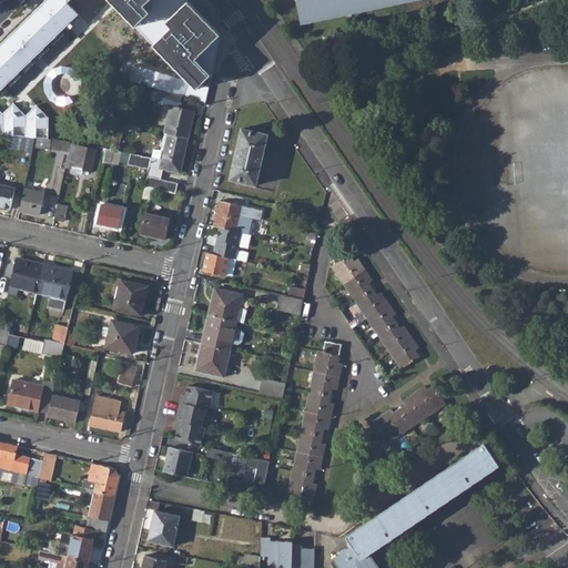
[(73,0),(47,0),(0,46),(0,132),(37,135),(50,137),(51,113),(40,102),(29,111),(17,100),(7,111),(0,104),(0,94),(83,11),(72,1),(73,0)]
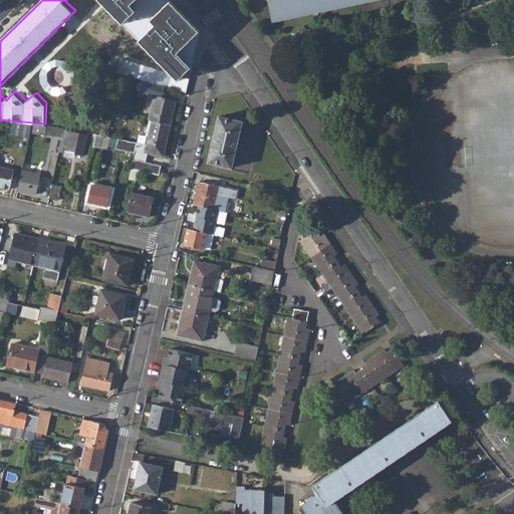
[(201,31),(170,0),(99,0),(166,66),(123,54),(118,71),(140,78),(166,85),(186,91),(201,31)]
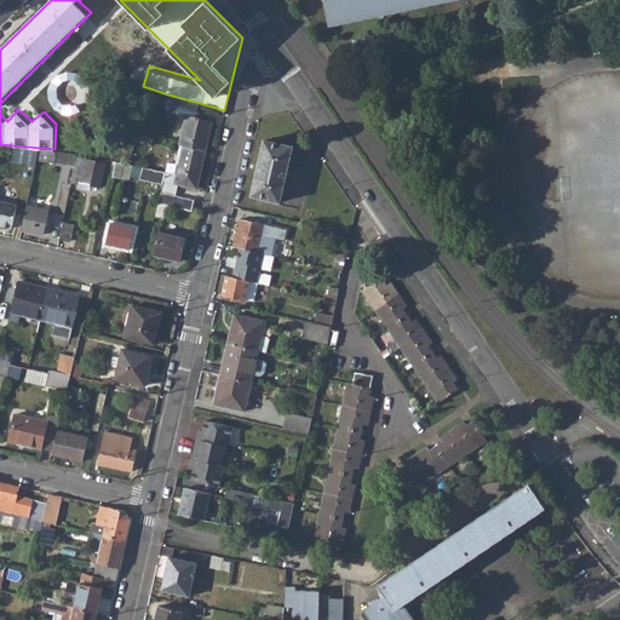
[(428,0),(333,21),(328,0),(323,0),(329,28),(457,0),(428,0)]
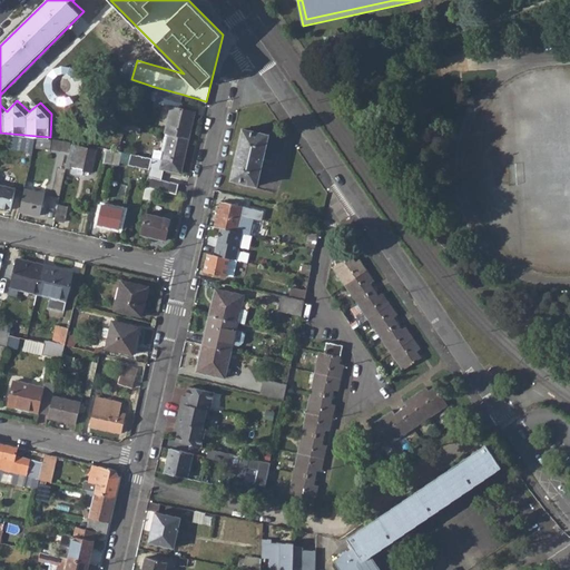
[(302,0),(306,19),(393,0),(302,0)]
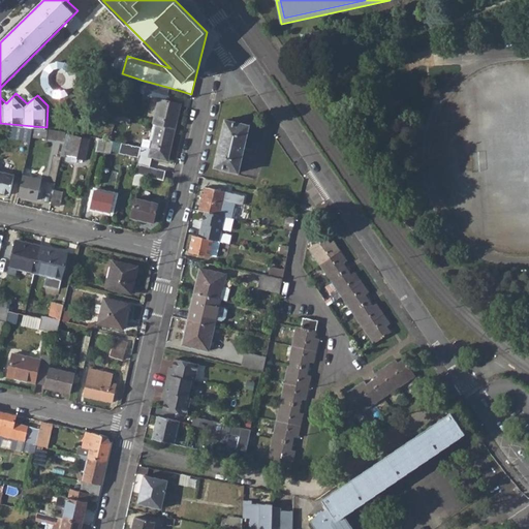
[(157,123),(176,128),(182,103),(167,99),(170,88),(144,81),(142,82),(139,87),(141,91),(144,93),(143,97),(148,98),(149,94),(159,97),(153,122),(157,123)]
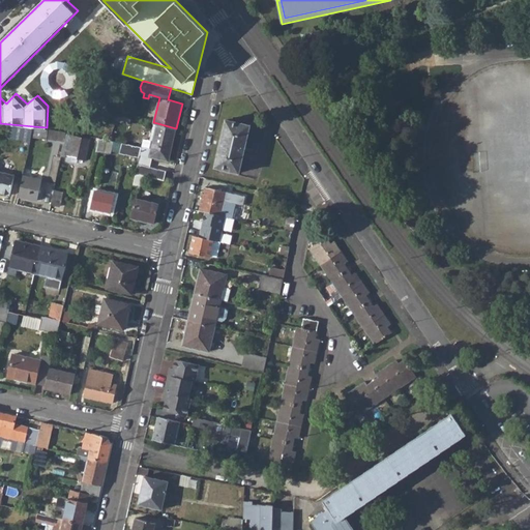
[(215,167),(239,172),(251,124),(226,119),(215,167)]
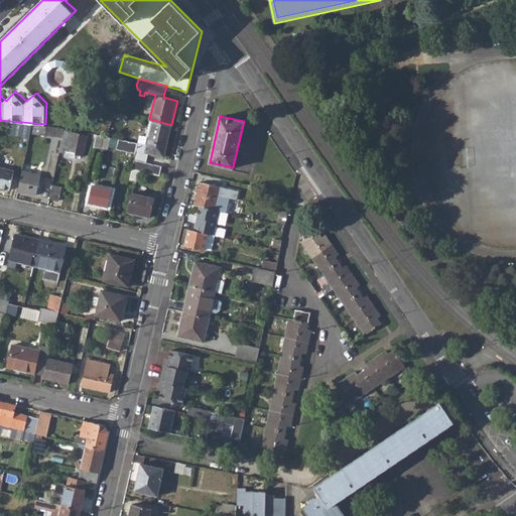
[(134,158),(147,161),(149,152),(164,156),(171,125),(153,120),(148,142),(145,151),(136,149),(136,152),(134,158)]
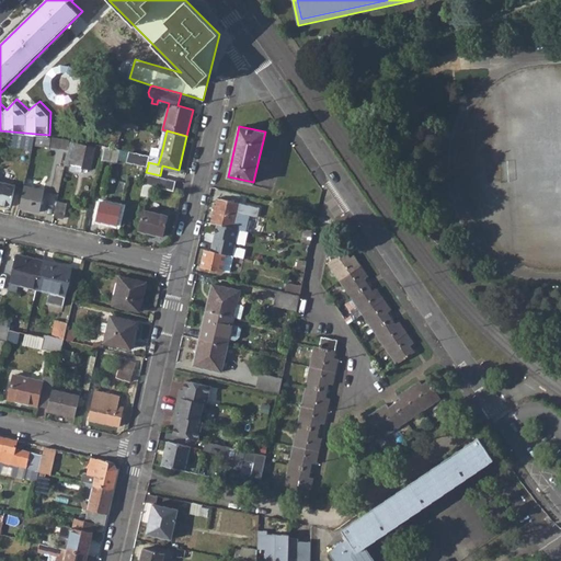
[(35,144),(69,148),(71,139),(37,135),(35,144)]
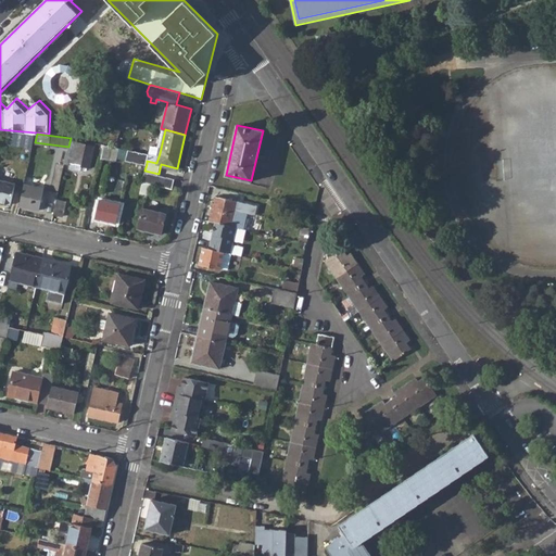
[(81,165),(90,167),(96,143),(81,140),(80,142),(72,140),(70,151),(68,150),(65,162),(70,163),(72,154),(84,158),(81,165)]
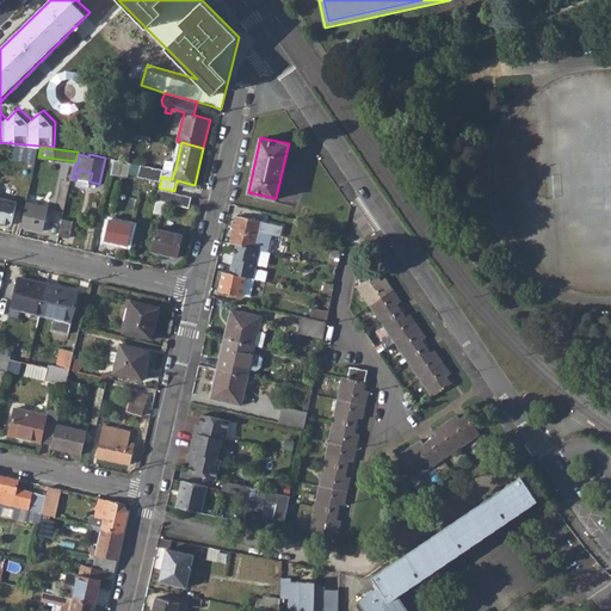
[(112,173),(128,177),(131,161),(130,161),(116,159),(112,173)]
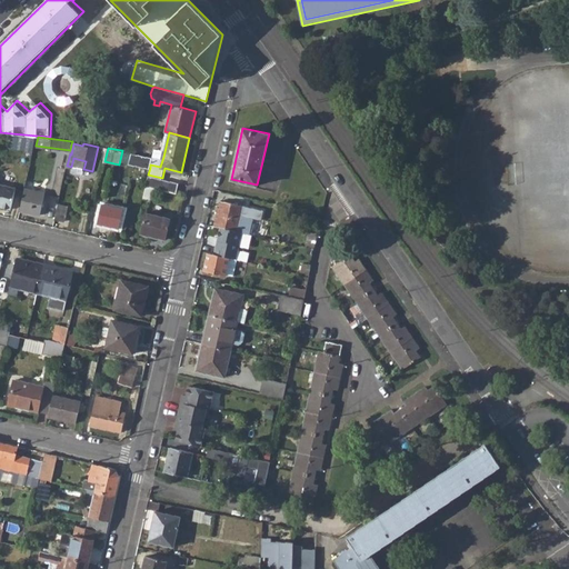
[(129,163),(150,168),(150,165),(152,156),(131,152),(129,163)]
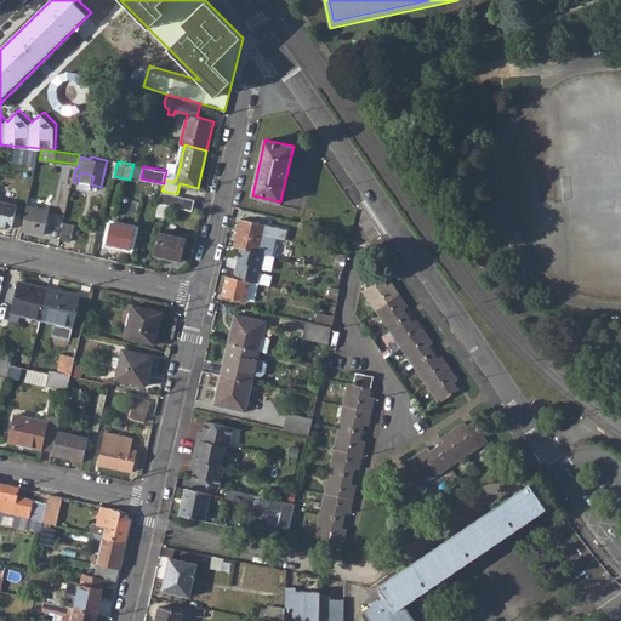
[(166,170),(164,180),(175,182),(178,171),(166,169),(166,170)]
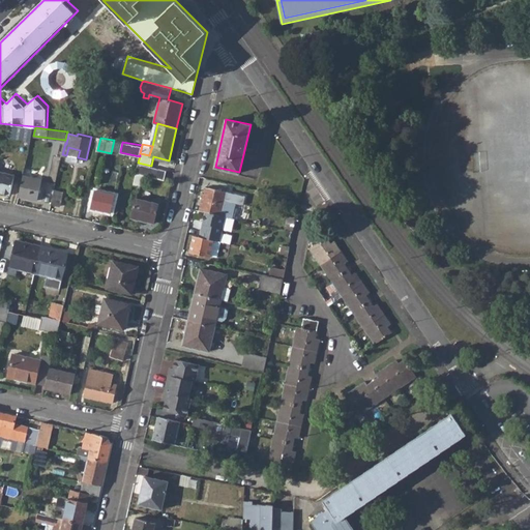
[(134,183),(140,184),(143,173),(165,179),(168,170),(151,166),(138,163),(134,183)]
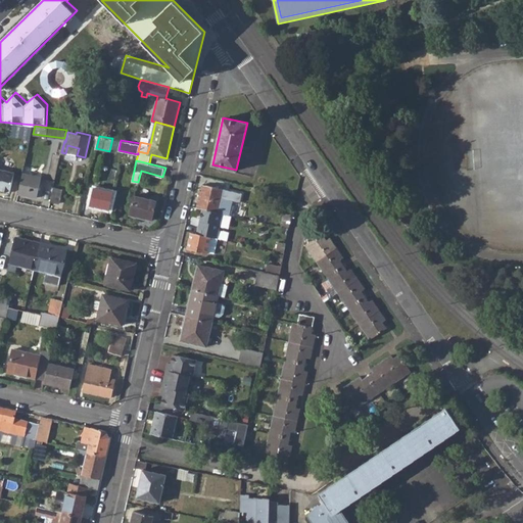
[(0,189),(9,191),(13,172),(0,169),(0,189)]
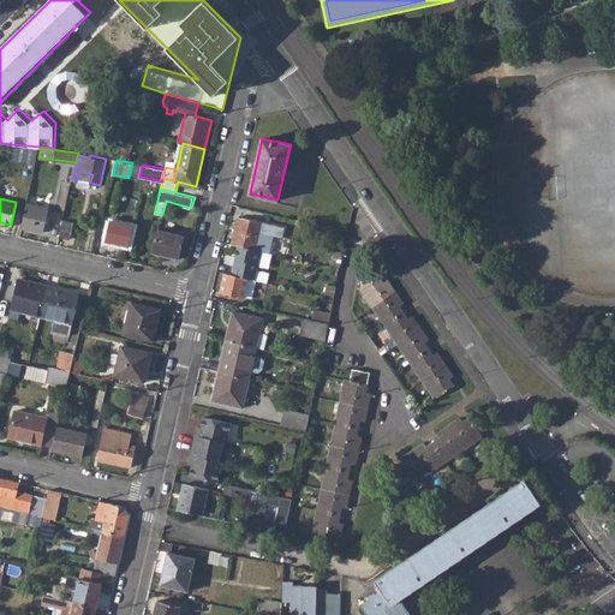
[(22,227),(43,232),(48,208),(27,203),(22,227)]
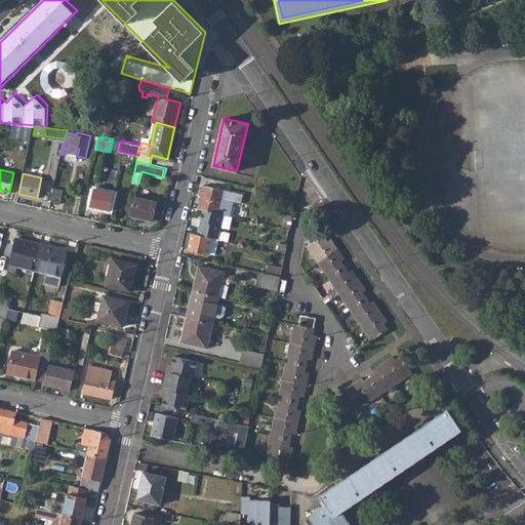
[(225,190),(203,185),(199,202),(198,208),(203,209),(219,213),(224,214),(231,215),(234,199),(223,197),(225,190)]
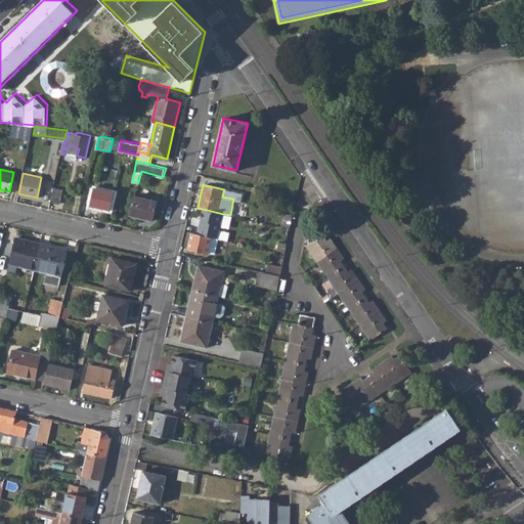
[(50,201),(59,203),(62,189),(53,187),(50,201)]
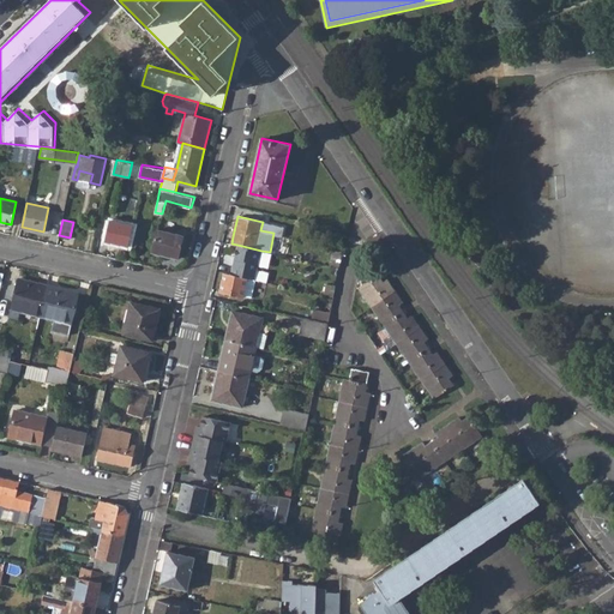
[(106,240),(128,245),(133,224),(110,220),(106,240)]
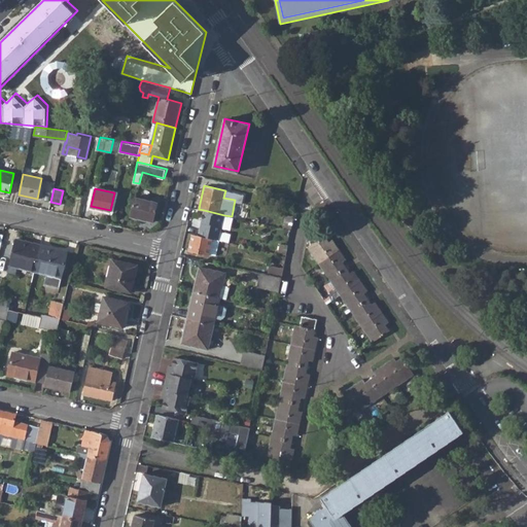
[(131,215),(153,221),(159,202),(136,197),(131,215)]
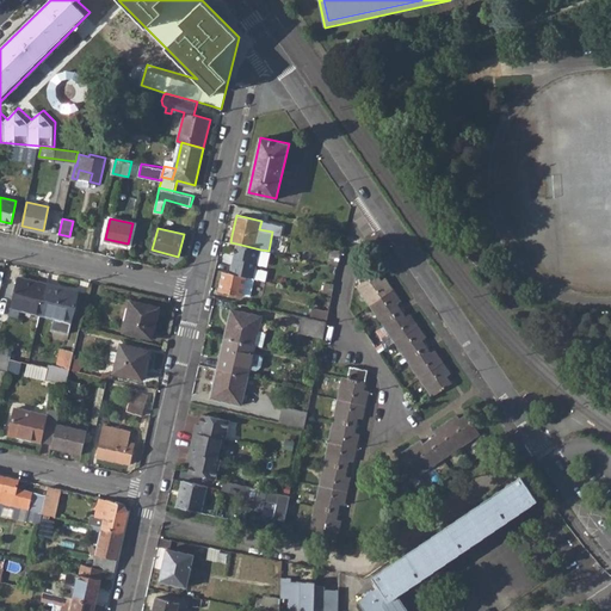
[(255,248),(236,244),(233,257),(235,258),(232,272),(247,277),(254,278),(265,281),(267,271),(257,269),(260,250),(255,248)]
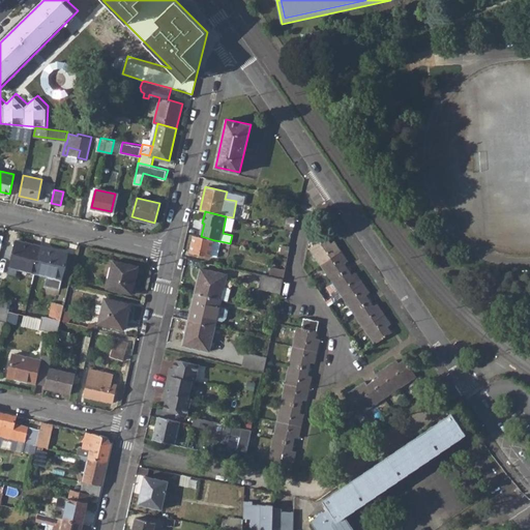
[(286,230),(294,231),(296,217),(289,216),(286,230)]
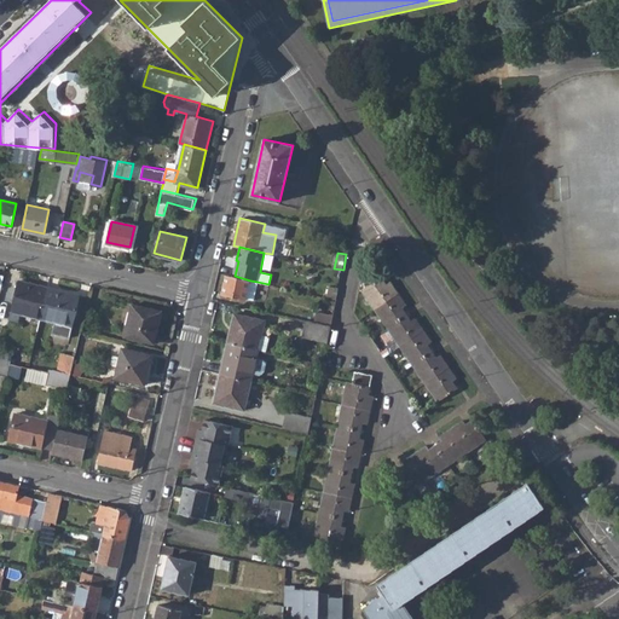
[(235,276),(227,275),(223,294),(253,300),(258,282),(250,281),(235,276)]
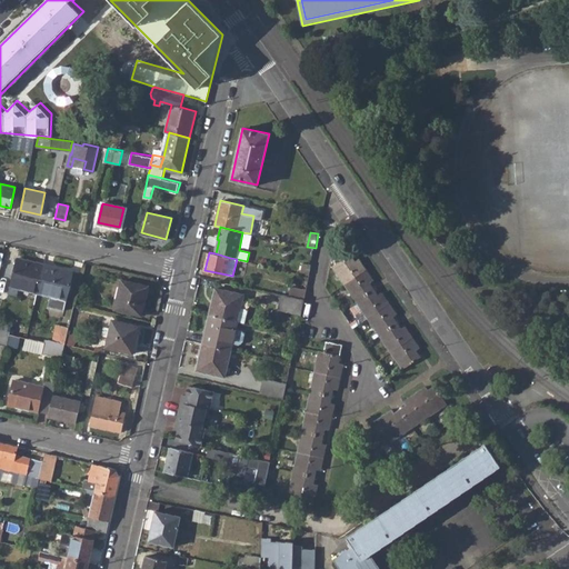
[(332,268),(343,285),(367,270),(359,259),(357,260),(352,255),(332,268)]
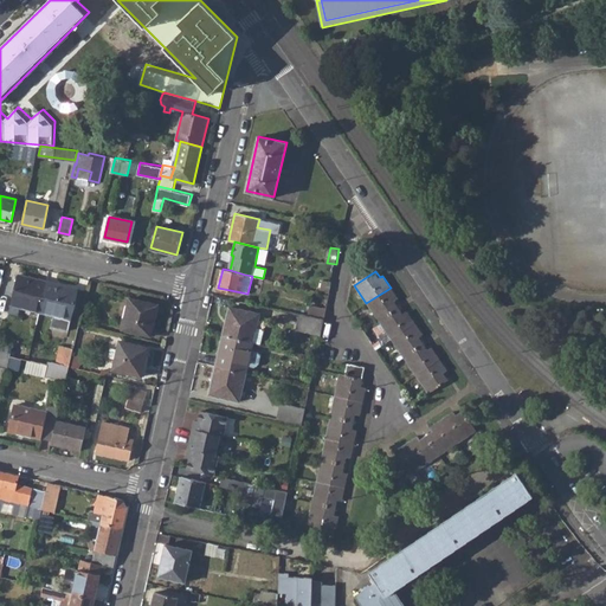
[(19,305),(39,310),(46,282),(17,275),(8,311),(18,314),(19,305)]
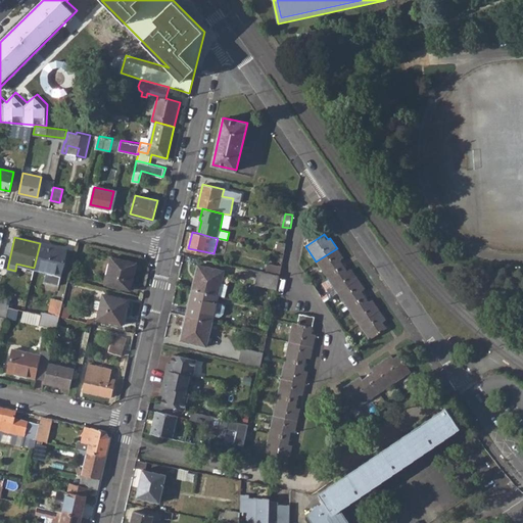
[(279,241),(277,251),(284,253),(286,243),(279,241)]
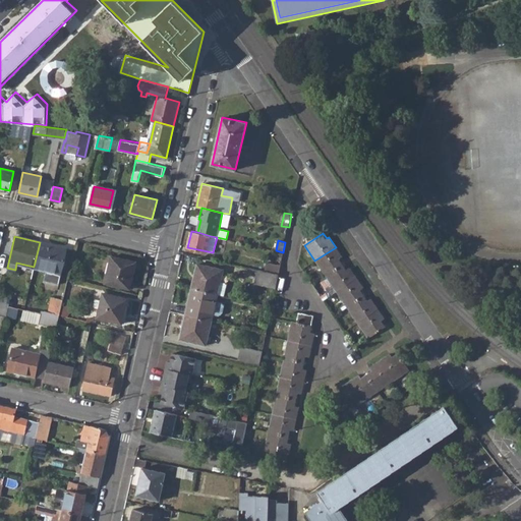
[(45,281),(59,284),(66,248),(40,242),(34,267),(47,270),(45,281)]
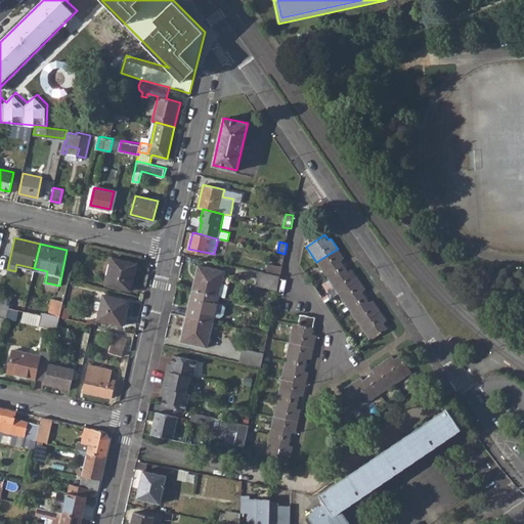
[(316,262),(328,278),(346,266),(342,260),(344,258),(338,249),(316,262)]
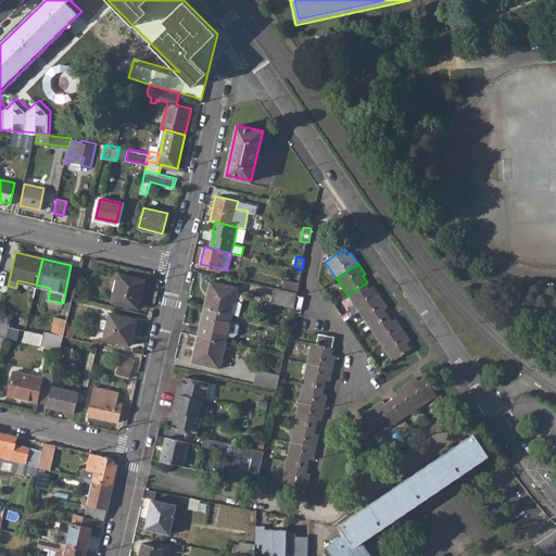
[(113,302),(139,308),(146,279),(119,273),(113,302)]
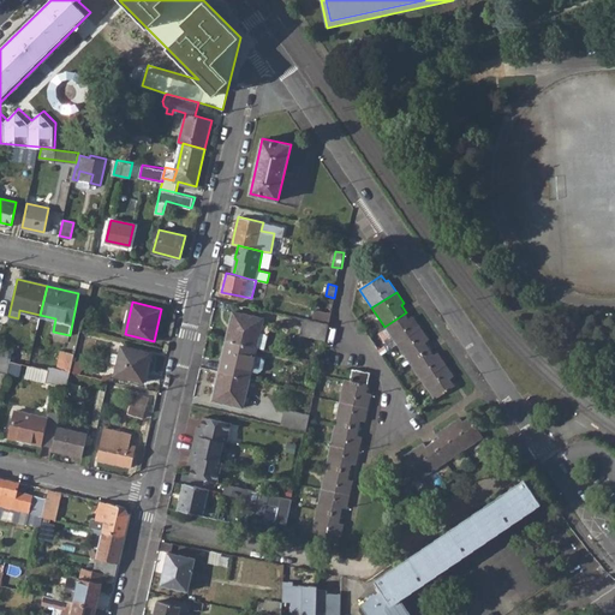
[(315,317),(330,320),(330,311),(316,309),(315,317)]
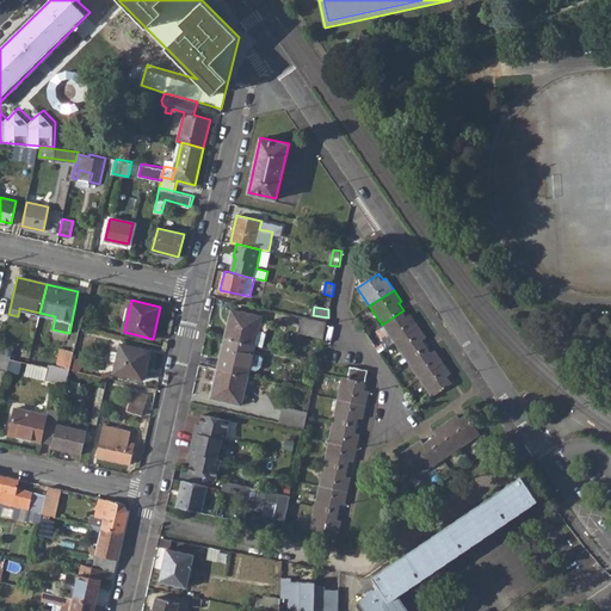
[(226,338),(255,345),(263,316),(232,309),(226,338)]
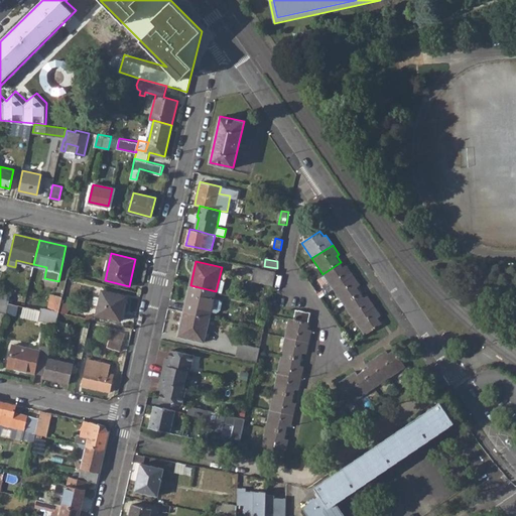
[(323,274),(333,289),(354,275),(347,265),(344,267),(341,262),(323,274)]
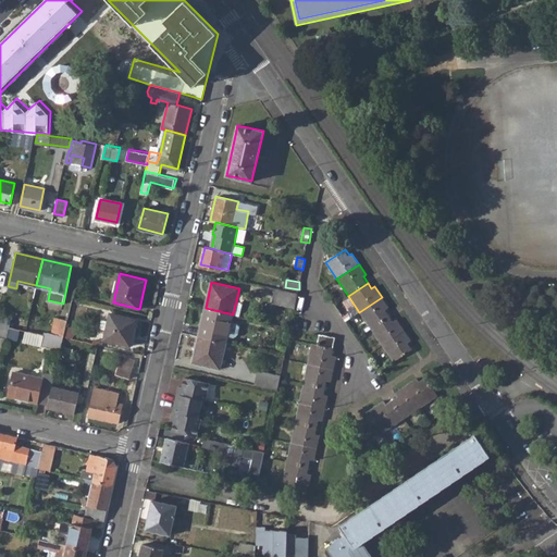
[(274,302),(295,307),(298,293),(277,288),(274,302)]
